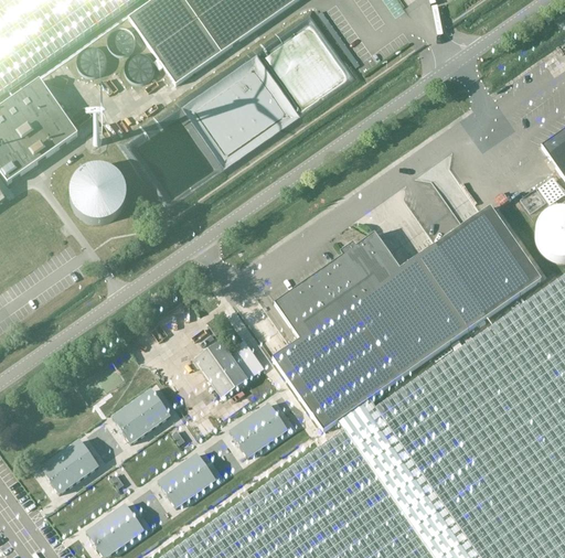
[(0,0),(0,90),(128,0),(148,0),(128,14),(176,82),(291,0),(0,0)]
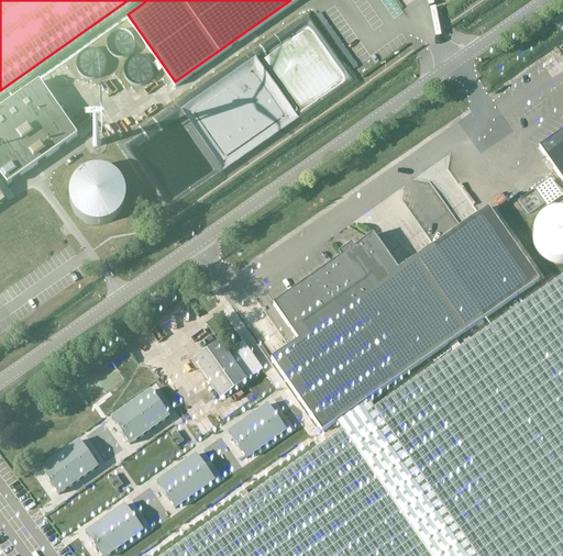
[(39,76),(0,102),(0,168),(7,179),(77,130),(39,76)]
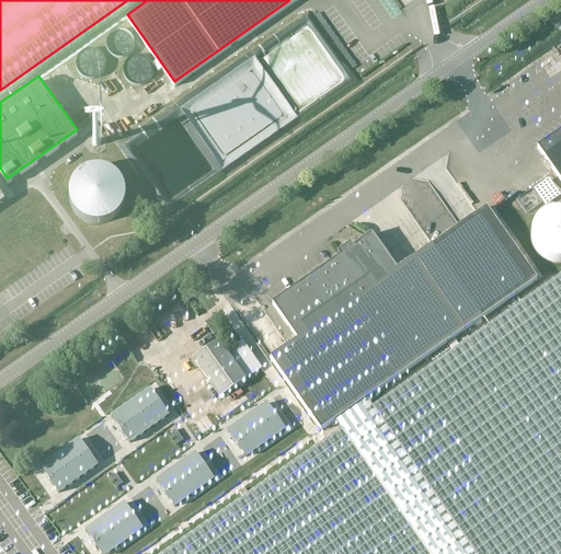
[(560,125),(537,142),(560,175),(560,125)]
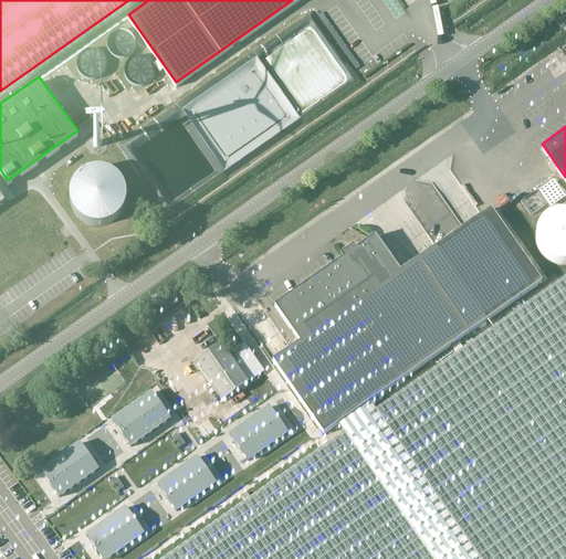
[(102,220),(105,220),(107,219),(109,218),(111,218),(113,217),(116,214),(118,212),(119,211),(121,210),(122,208),(124,204),(125,201),(125,200),(126,198),(126,194),(126,192),(126,190),(126,188),(126,186),(125,183),(125,181),(124,179),(123,178),(121,175),(118,172),(116,170),(115,169),(113,168),(112,167),(109,166),(107,166),(105,165),(104,165),(101,164),(100,164),(95,164),(92,165),(88,166),(86,166),(84,167),(83,168),(81,169),(80,170),(77,172),(75,176),(73,178),(72,180),(72,181),(71,185),(70,189),(70,190),(70,192),(70,197),(71,199),(71,202),(73,206),(74,208),(76,210),(79,213),(81,214),(84,217),(86,218),(90,219),(92,220),(96,221),(100,221),(102,220)]
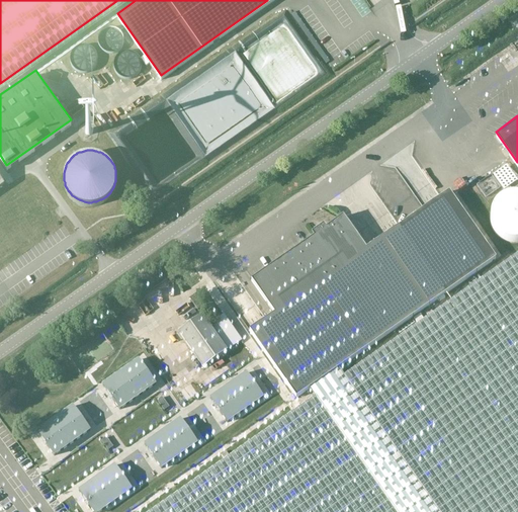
[(418,170),(413,172),(423,190),(428,187),(418,170)]
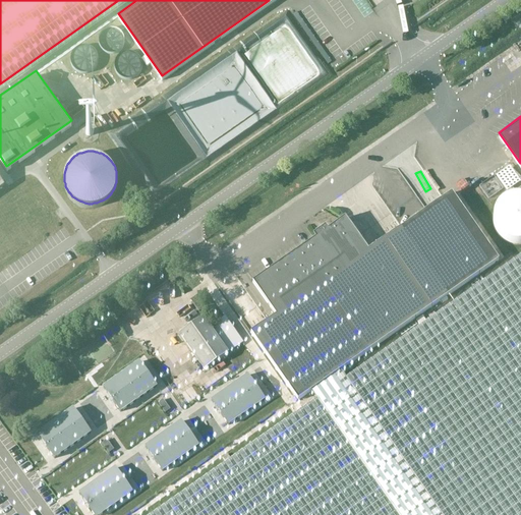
[(520,514),(520,250),(505,263),(346,374),(341,365),(440,296),(442,298),(448,294),(447,292),(449,290),(499,255),(452,187),(402,223),(368,246),(345,213),(344,213),(328,225),(325,221),(313,230),(315,233),(277,261),(252,277),(276,310),(268,316),(268,317),(251,328),(250,328),(277,364),(295,391),(298,395),(311,386),(317,394),(310,399),(294,410),(277,422),(143,514),(520,514)]
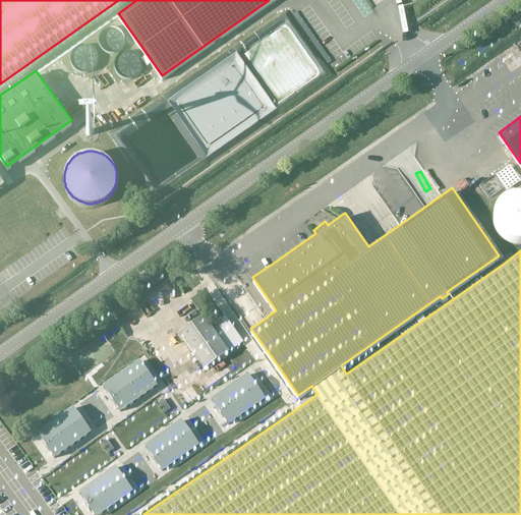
[(510,191),(508,192),(505,194),(502,195),(501,197),(500,198),(499,198),(498,201),(497,202),(496,204),(495,206),(494,209),(494,211),(494,213),(493,216),(494,219),(494,222),(496,225),(496,226),(497,228),(499,230),(500,232),(501,232),(504,234),(505,235),(507,236),(510,237),(513,238),(515,238),(517,238),(520,237),(520,190),(520,191),(517,190),(513,191),(510,191)]
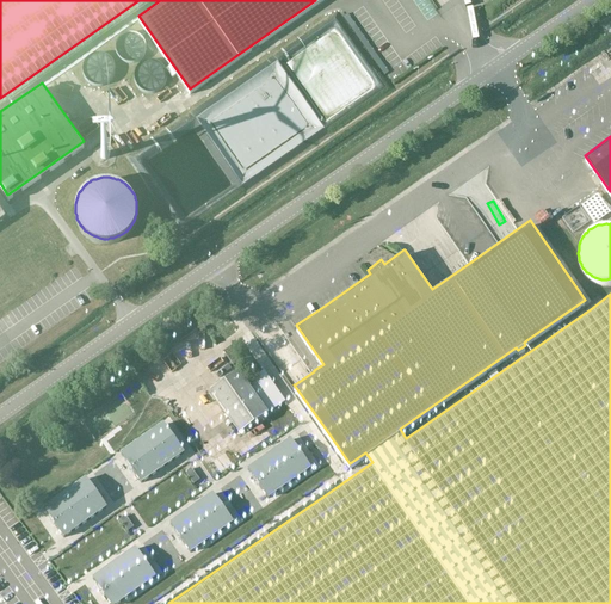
[(421,248),(417,252),(432,272),(437,269),(421,248)]
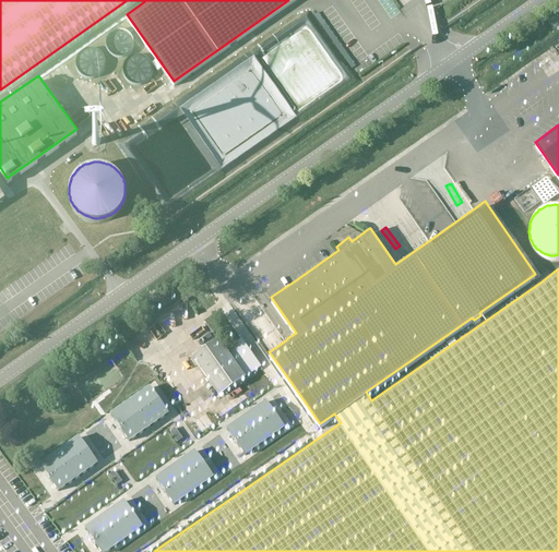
[(193,352),(221,391),(246,373),(218,334),(193,352)]
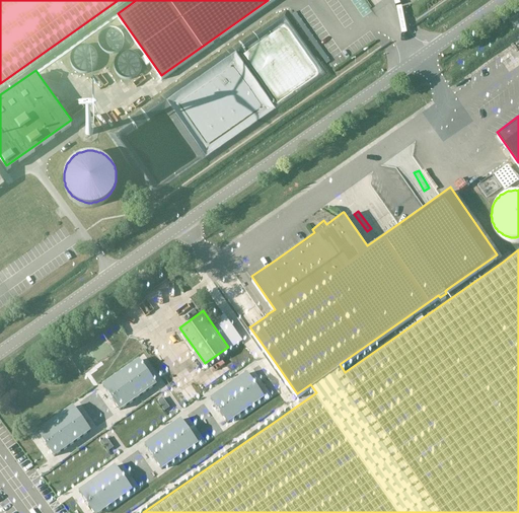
[(139,356),(103,381),(121,406),(156,380),(139,356)]
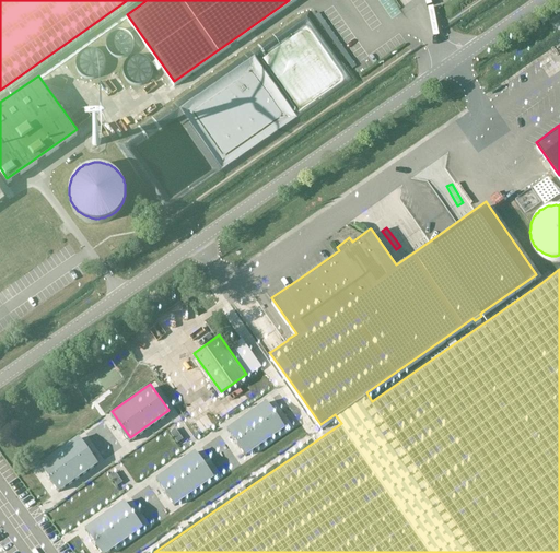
[(284,424),(267,398),(228,425),(245,451),(284,424)]
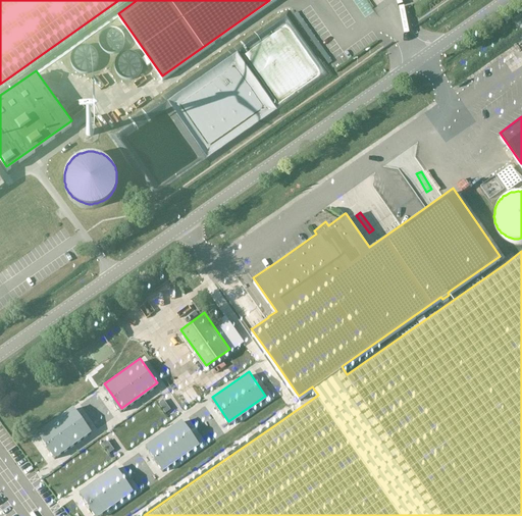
[(73,404),(38,429),(55,454),(91,428),(73,404)]
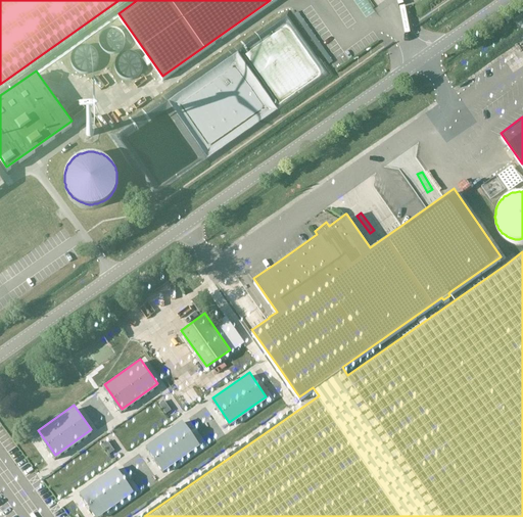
[(162,468),(199,442),(183,418),(146,443),(162,468)]
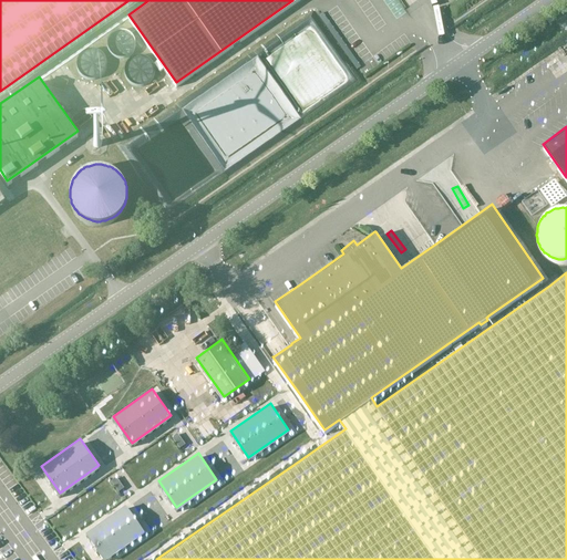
[(104,557),(144,530),(125,503),(86,530),(104,557)]
